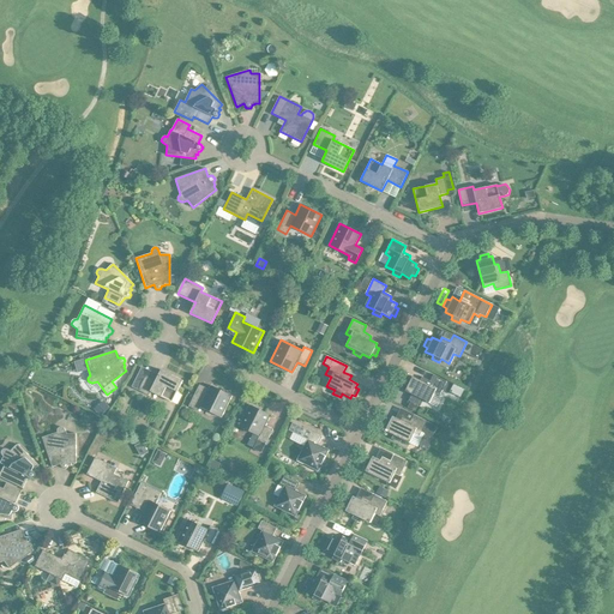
[(182,380),(161,369),(156,380),(146,377),(139,391),(149,396),(151,391),(172,402),(182,380)]
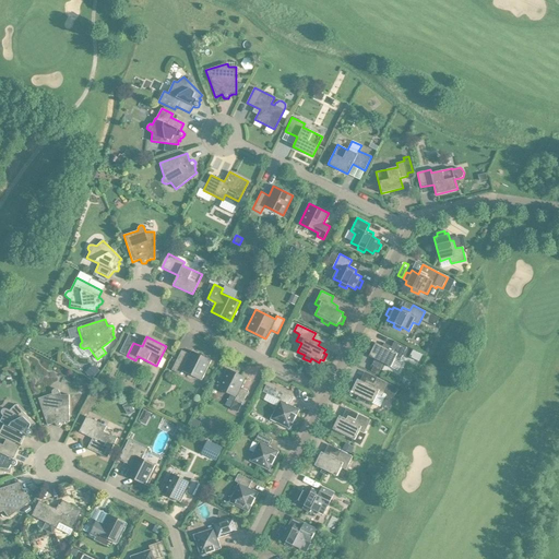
[(369,356),(375,359),(371,365),(382,370),(385,365),(391,367),(395,358),(400,360),(406,347),(394,341),(391,347),(384,343),(382,346),(376,343),(373,346),(370,344),(367,352),(370,353),(369,356)]
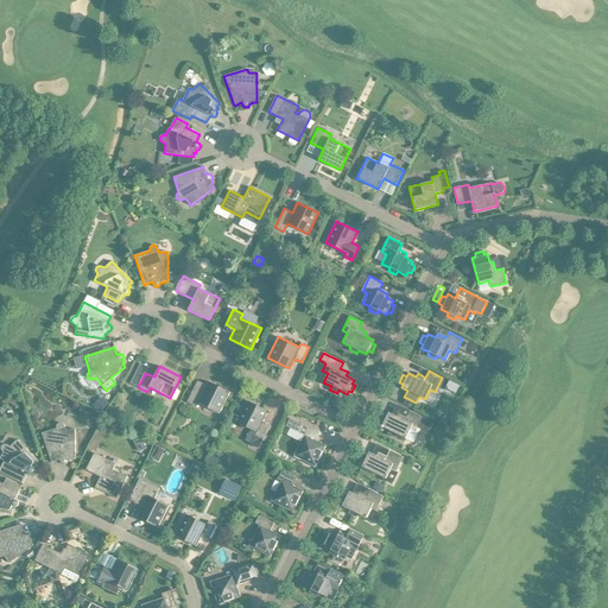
[(229,392),(208,381),(206,387),(203,386),(201,391),(194,387),(187,403),(196,407),(198,403),(219,413),(229,392)]
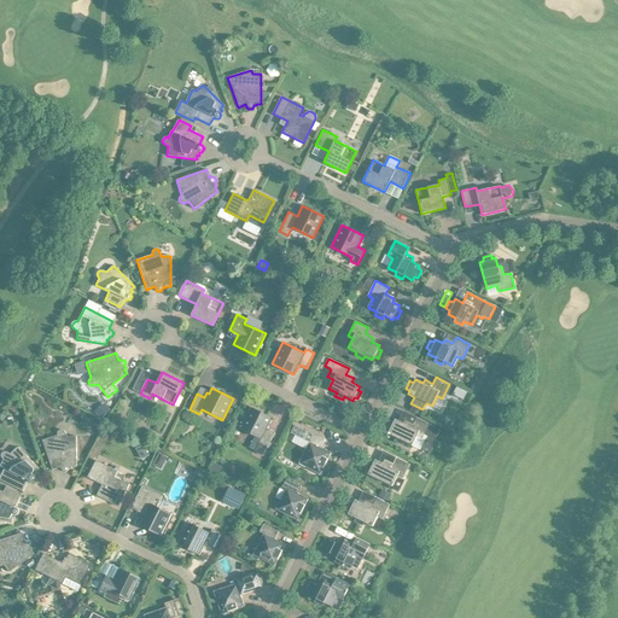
[(100,419),(110,410),(104,403),(94,412),(100,419)]
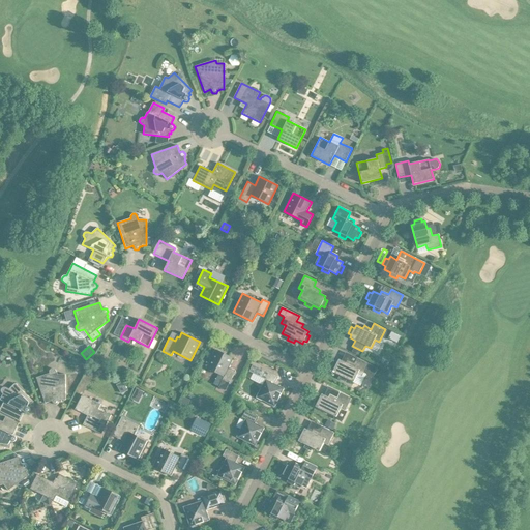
[(206,367),(224,377),(218,387),(226,390),(235,371),(229,367),(234,358),(215,349),(206,367)]
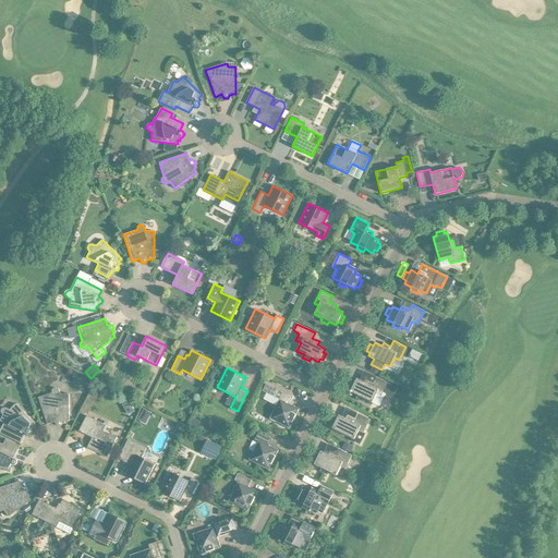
[(381,396),(383,392),(392,397),(397,387),(375,377),(373,383),(365,378),(364,381),(356,378),(355,381),(352,380),(348,387),(351,389),(350,391),(358,396),(355,399),(363,402),(364,399),(372,402),(376,393),(381,396)]
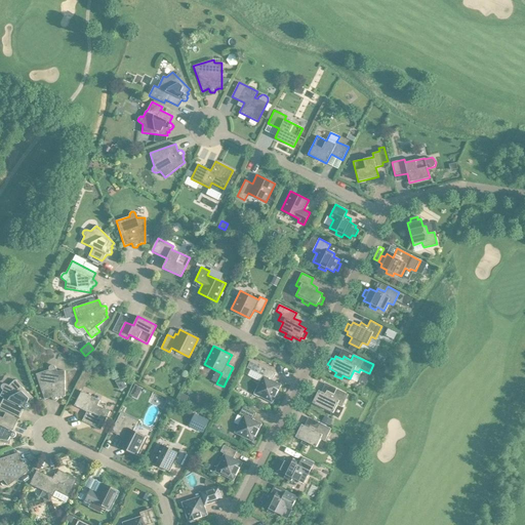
[(281,385),(272,380),(275,374),(250,361),(247,368),(263,375),(253,394),(272,403),(281,385)]
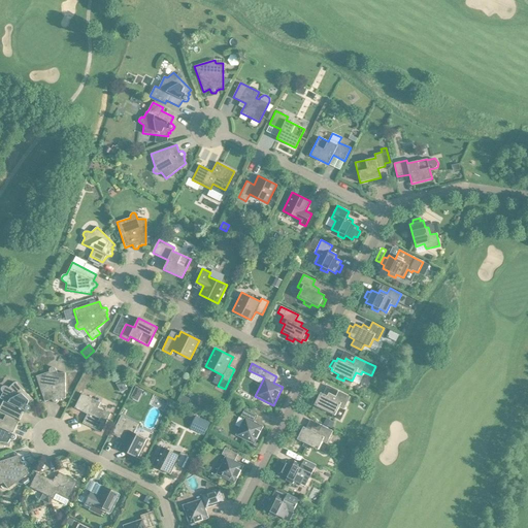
[(52,399),(53,401),(53,402),(54,402),(54,403),(55,403),(56,403),(57,402),(58,402),(58,401),(58,400),(61,400),(61,398),(65,398),(65,372),(57,372),(56,369),(55,368),(53,367),(52,367),(50,368),(48,370),(50,371),(36,376),(44,401),(52,399)]
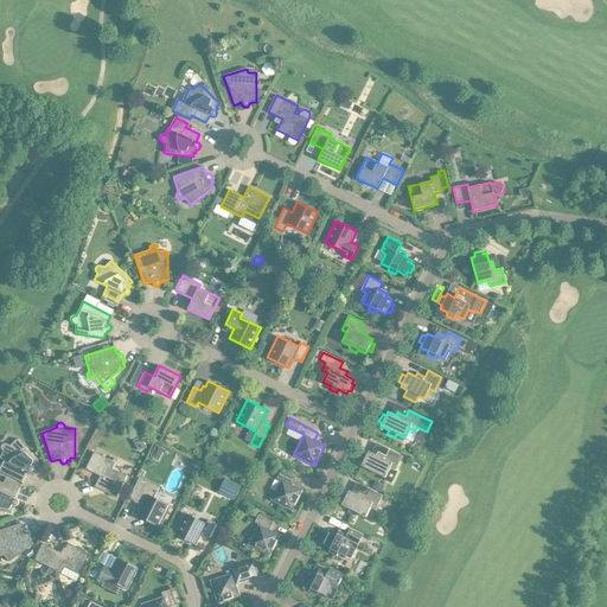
[(33,467),(36,465),(34,464),(38,460),(17,439),(11,446),(7,443),(5,443),(2,445),(1,446),(1,448),(1,449),(4,451),(0,457),(0,458),(4,460),(0,467),(0,471),(23,483),(27,472),(30,473),(31,473),(33,472),(34,471),(34,470),(34,468),(33,467)]
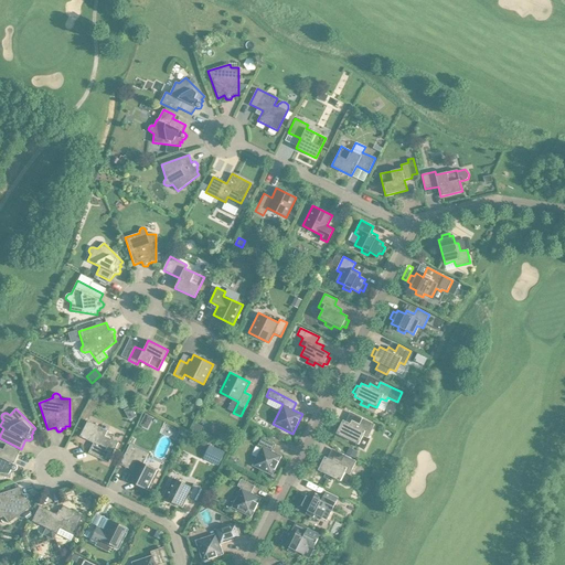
[(374,424),(362,418),(359,424),(351,419),(350,424),(342,420),(341,423),(338,422),(334,428),(338,430),(337,434),(356,444),(355,445),(365,449),(370,439),(368,438),(374,424)]
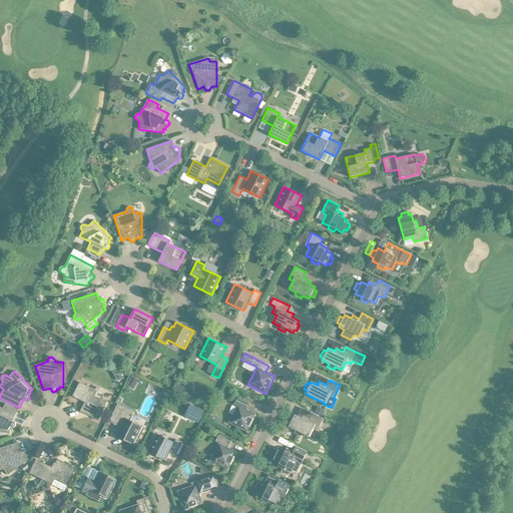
[(80,411),(98,420),(107,402),(95,396),(97,391),(79,382),(72,396),(84,402),(80,411)]
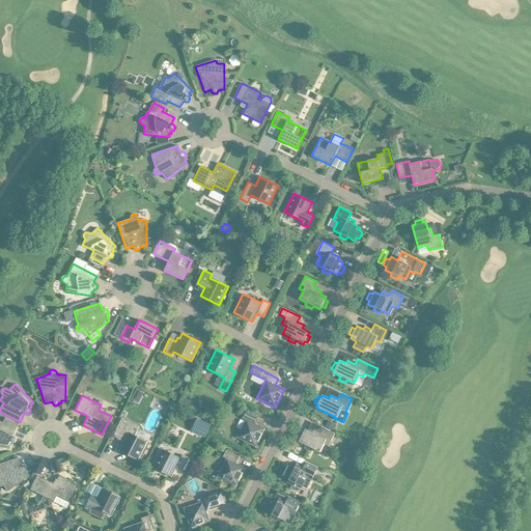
[(190,400),(184,397),(180,404),(187,408),(190,400)]
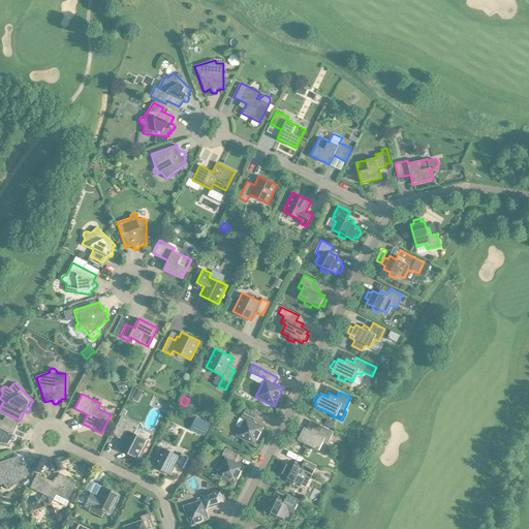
[(245,409),(242,416),(245,417),(236,436),(254,445),(263,427),(254,423),(257,416),(245,409)]
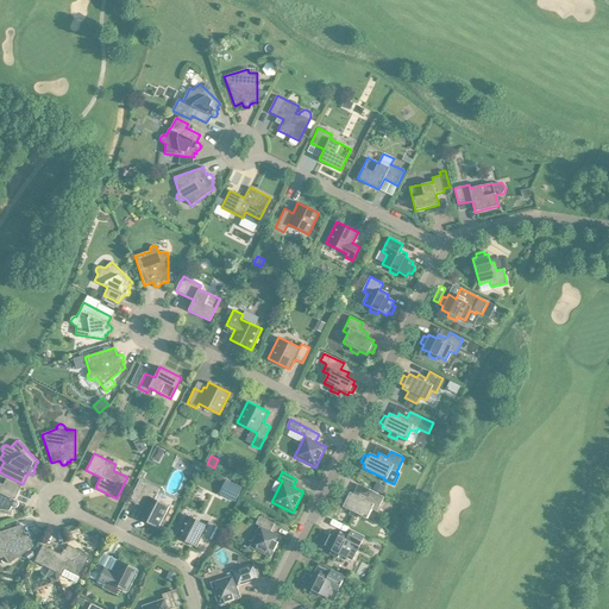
[(14,508),(16,508),(17,507),(18,507),(18,506),(18,504),(18,503),(18,502),(17,501),(14,500),(22,487),(6,479),(4,485),(0,483),(0,513),(11,515),(12,510),(14,510),(14,508)]
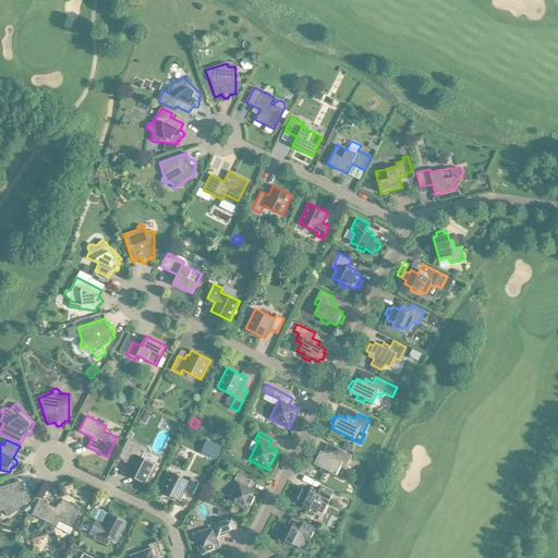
[(125,474),(145,484),(155,464),(142,458),(146,448),(133,441),(123,461),(130,464),(125,474)]
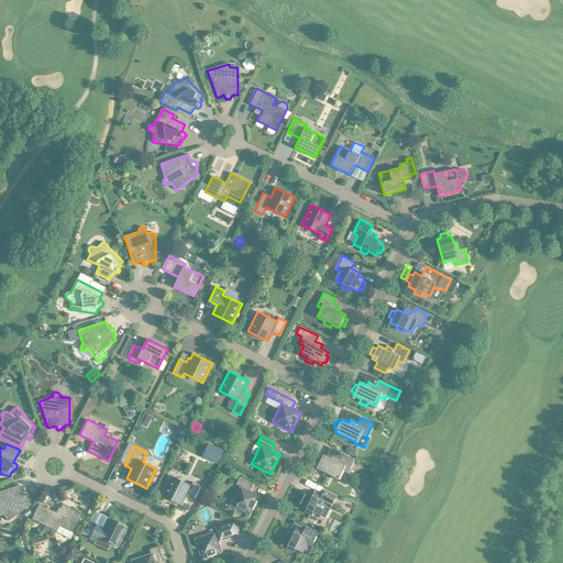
[(353,456),(356,450),(348,445),(344,452),(353,456)]
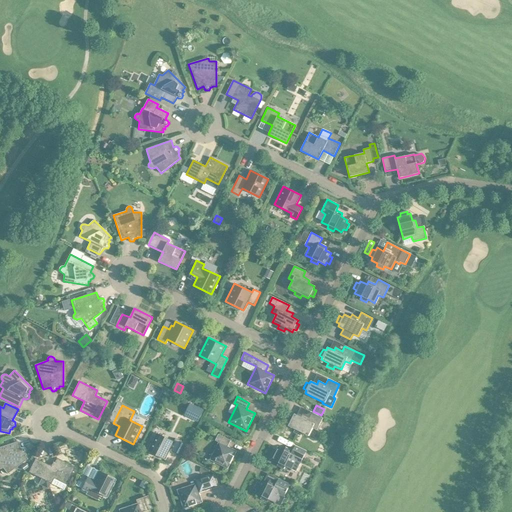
[(302,414),(300,417),(294,414),(293,417),(290,415),(286,422),(289,423),(288,426),(295,429),(293,432),(300,436),(301,433),(308,436),(312,428),(316,430),(323,418),(312,412),(309,417),(302,414)]
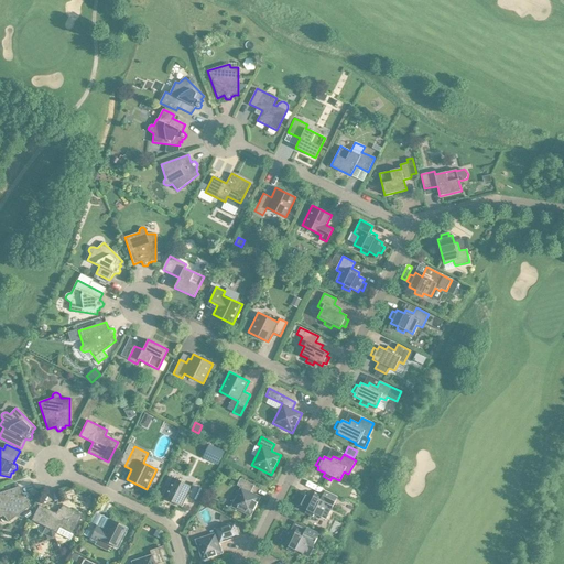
[(172,477),(162,497),(182,507),(186,497),(194,500),(201,487),(193,484),(192,487),(172,477)]
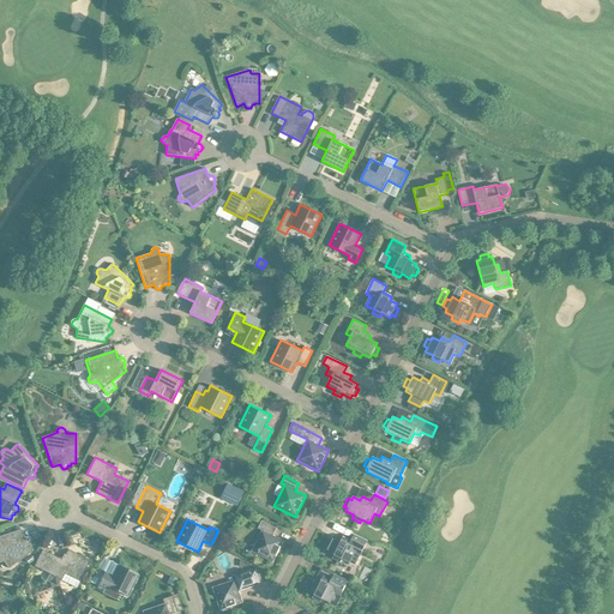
[(28,536),(34,530),(24,521),(18,525),(28,536)]
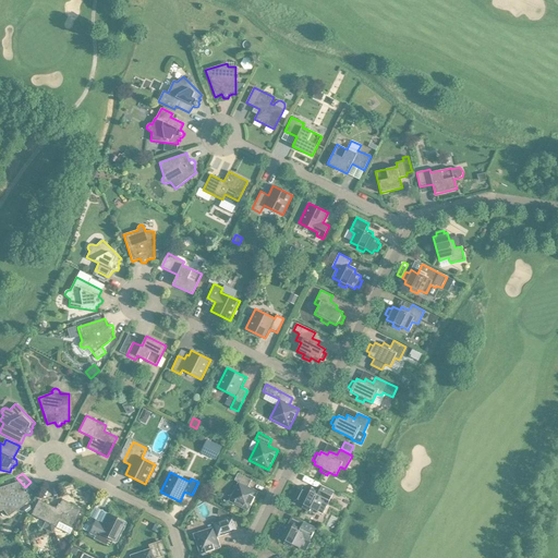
[(228,501),(247,511),(257,492),(247,486),(251,480),(238,473),(234,481),(238,482),(228,501)]
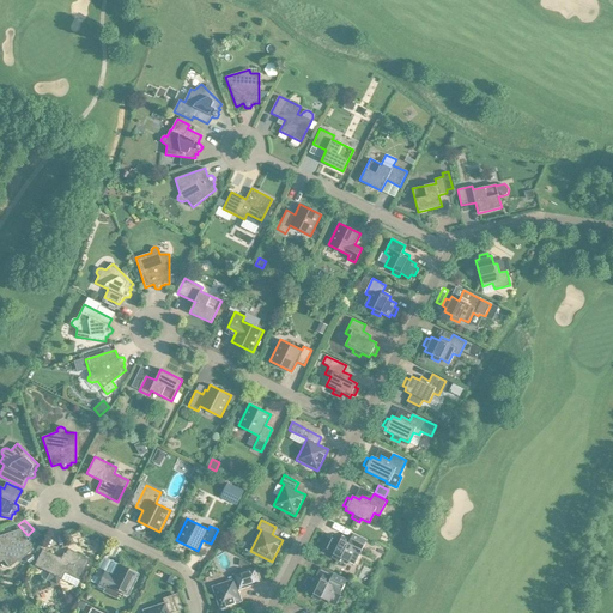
[(29,542),(29,541),(30,541),(30,540),(31,539),(30,539),(30,538),(30,536),(29,536),(28,535),(26,535),(24,536),(22,528),(0,535),(0,560),(2,560),(8,568),(32,550),(29,545),(31,545),(29,542)]
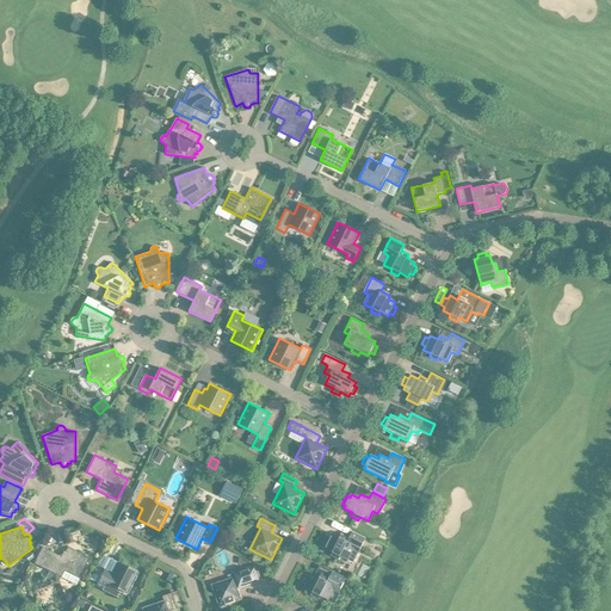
[(340,556),(353,562),(365,538),(352,532),(349,538),(340,534),(339,537),(331,534),(329,537),(326,536),(322,543),(326,544),(323,548),(332,553),(331,556),(338,560),(340,556)]
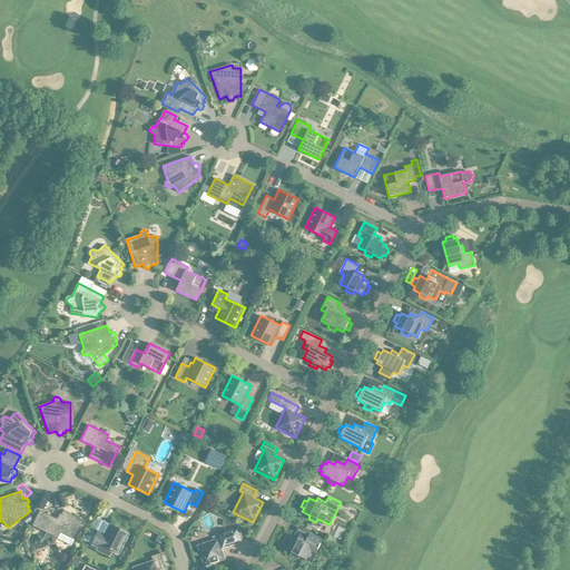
[(58,520),(45,513),(39,510),(31,526),(70,546),(72,540),(82,520),(62,510),(58,520)]
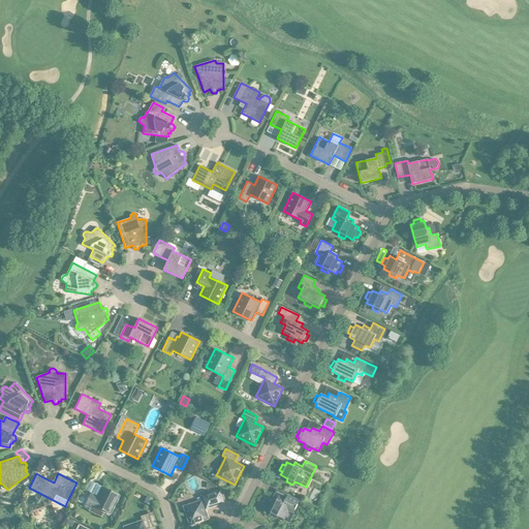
[(310,499),(315,489),(309,485),(304,496),(310,499)]
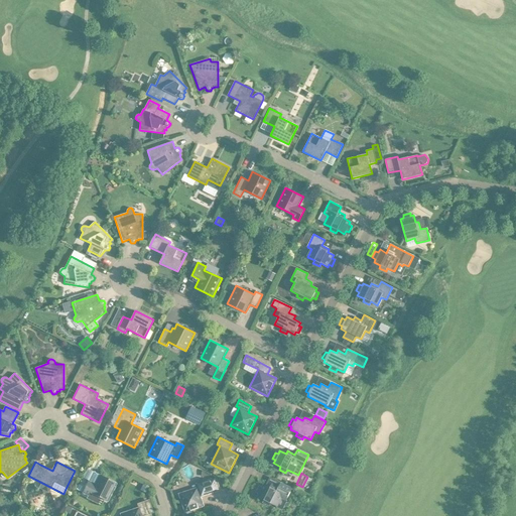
[(88,481),(82,493),(88,496),(90,493),(107,502),(116,484),(98,475),(94,484),(88,481)]
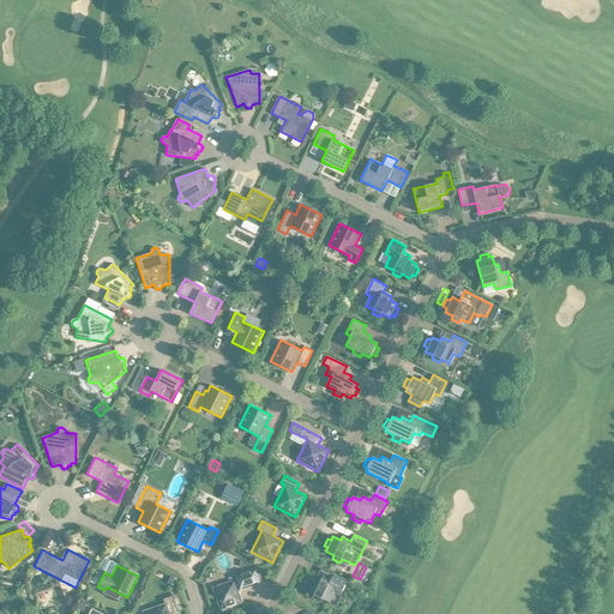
[(239,591),(262,583),(257,567),(233,576),(234,579),(212,588),(220,611),(242,602),(239,591)]
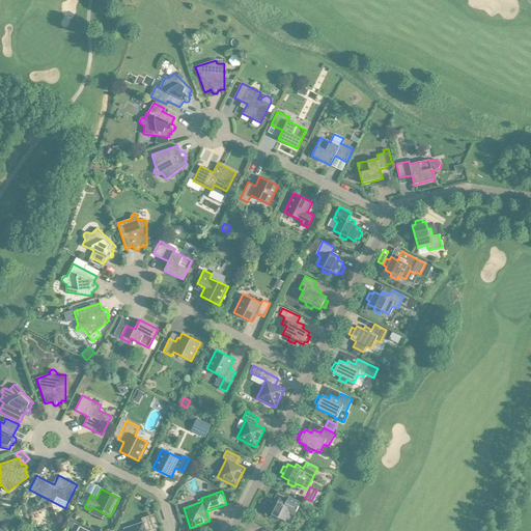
[(279,497),(277,501),(271,499),(269,501),(267,500),(262,506),(266,508),(264,511),(272,514),(270,518),(277,521),(278,518),(285,521),(289,512),(294,515),(300,502),(287,496),(284,500),(279,497)]
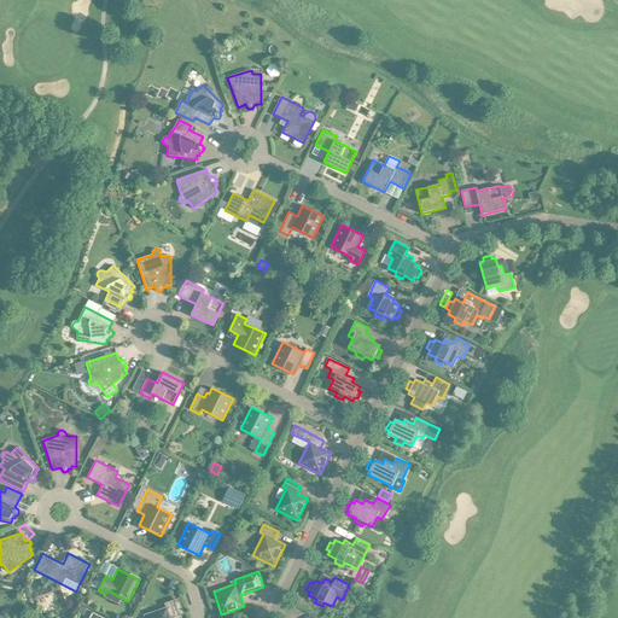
[(179,583),(170,579),(168,587),(175,590),(179,583)]
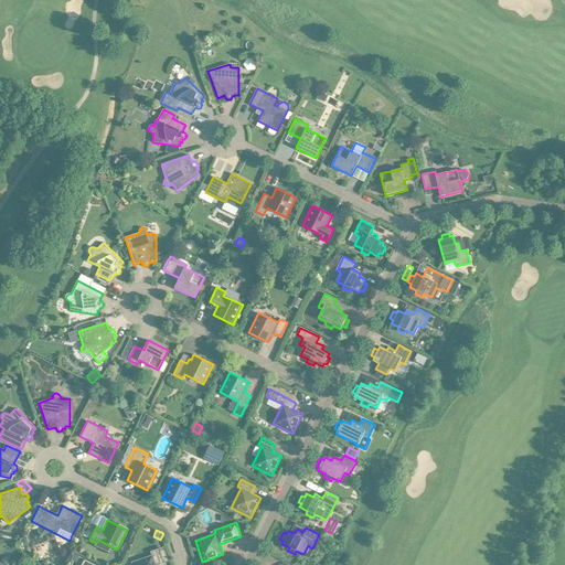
[(157,564),(162,563),(157,548),(149,552),(150,555),(130,562),(130,564),(157,564)]
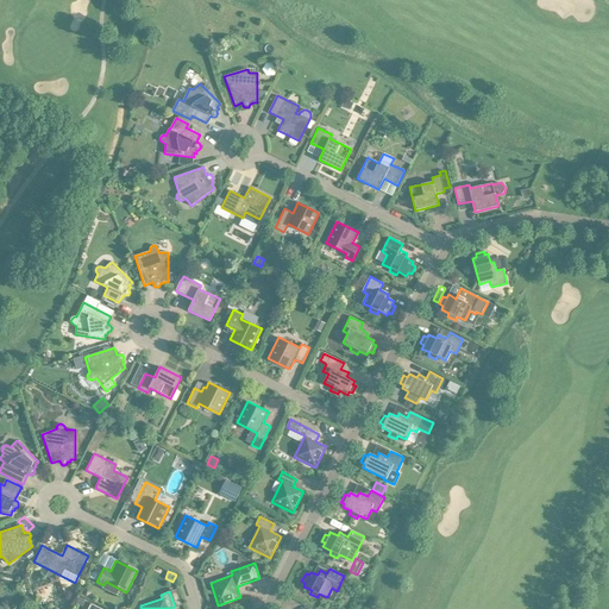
[(7,592),(4,598),(4,600),(10,603),(13,595),(7,592)]
